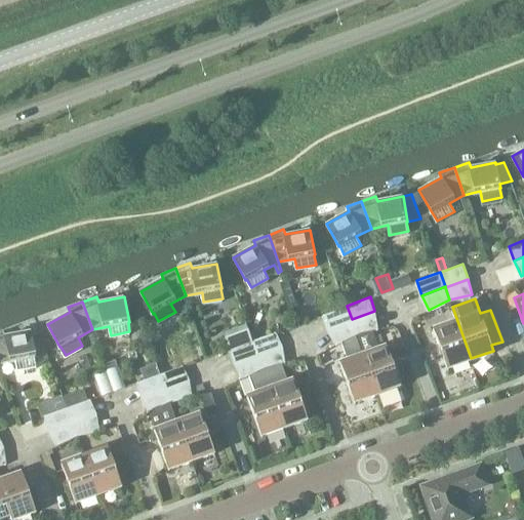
[(328,327),(352,319),(347,306),(323,314),(328,327)]
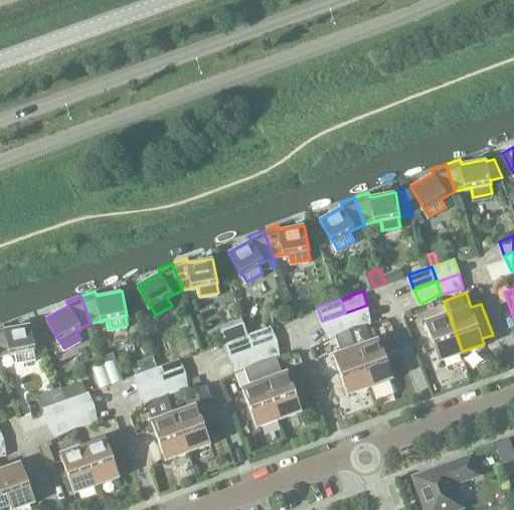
[(367,305),(345,313),(370,384),(392,376),(378,338),(372,340),(366,323),(371,322),(367,305)]
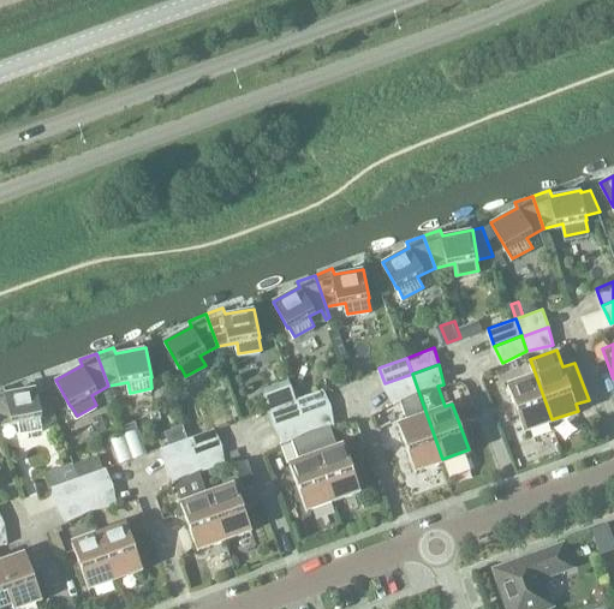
[(416,469),(442,459),(425,413),(412,374),(385,383),(393,401),(405,396),(411,418),(399,423),(416,469)]
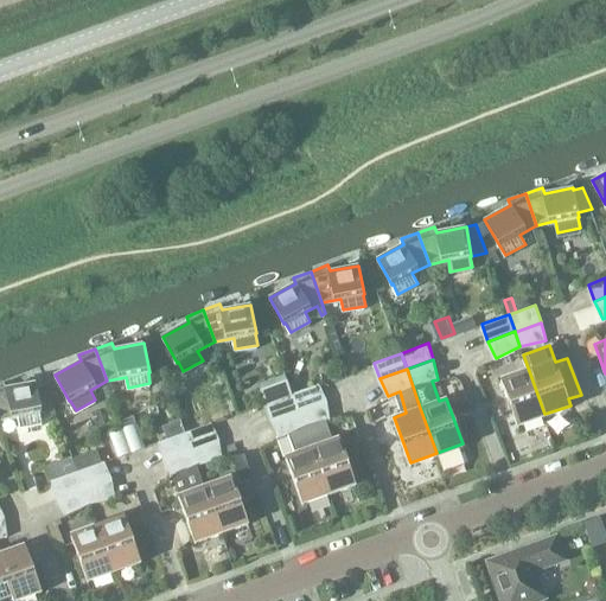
[(518,424),(544,415),(528,369),(502,378),(518,424)]
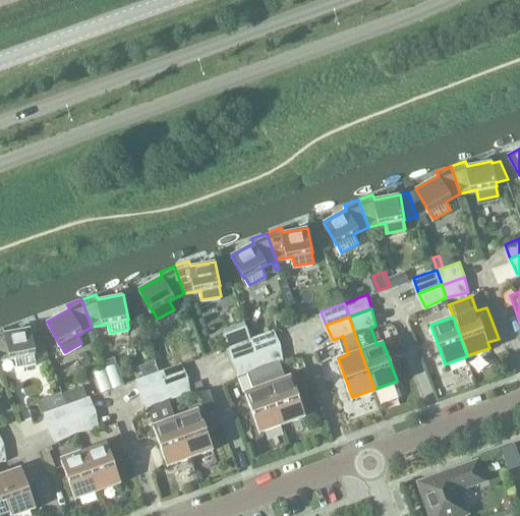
[(0,329),(0,359),(16,356),(17,366),(37,362),(35,353),(36,353),(31,328),(6,333),(4,328),(0,329)]
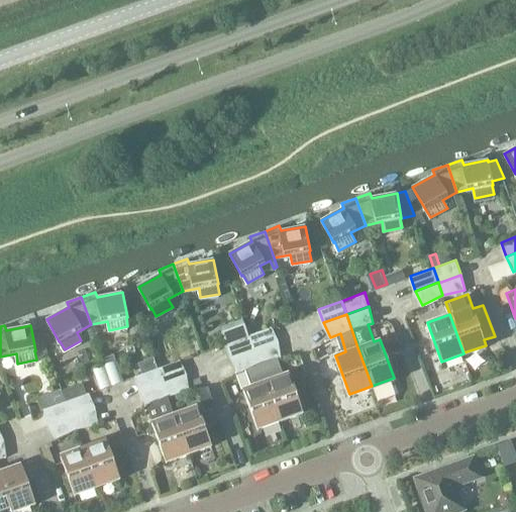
[(254,347),(278,339),(273,325),(249,333),(254,347)]
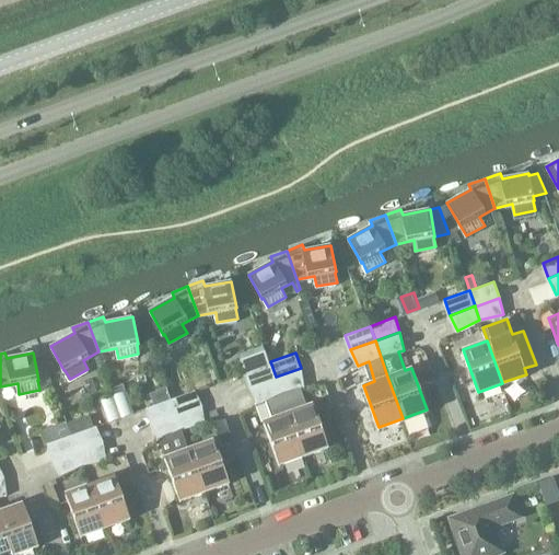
[(252,385),(276,377),(270,361),(246,370),(252,385)]
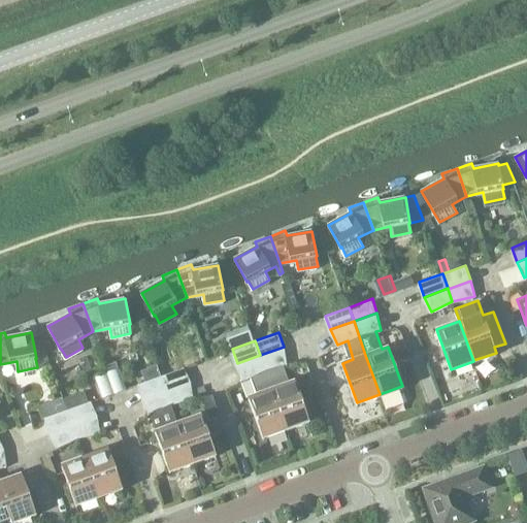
[(284,347),(260,355),(287,428),(309,420),(295,380),(288,383),(281,365),(288,363),(284,347)]
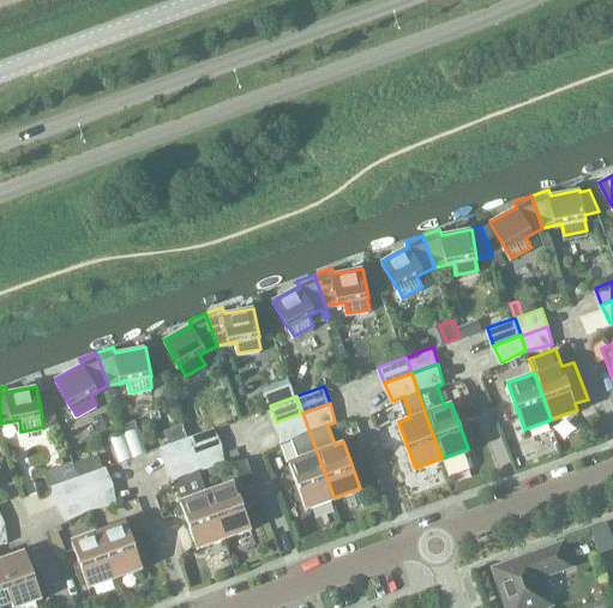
[(302,413),(276,422),(284,440),(293,437),(300,457),(289,461),(306,507),(334,498),(302,413)]
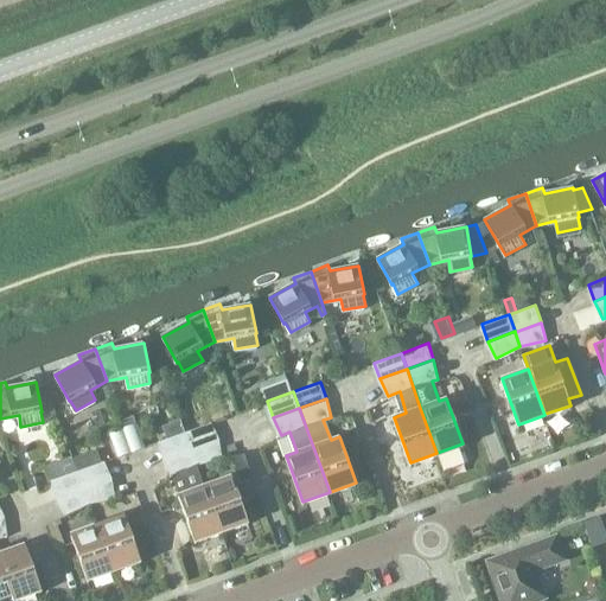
[(186,430),(191,447),(218,436),(212,421),(186,430)]
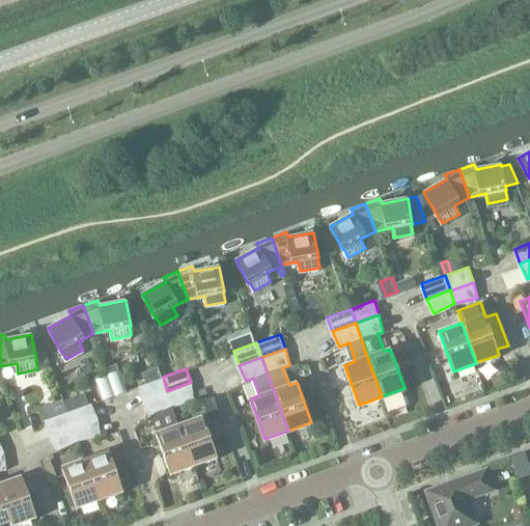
[(144,399),(167,391),(162,377),(139,385),(144,399)]
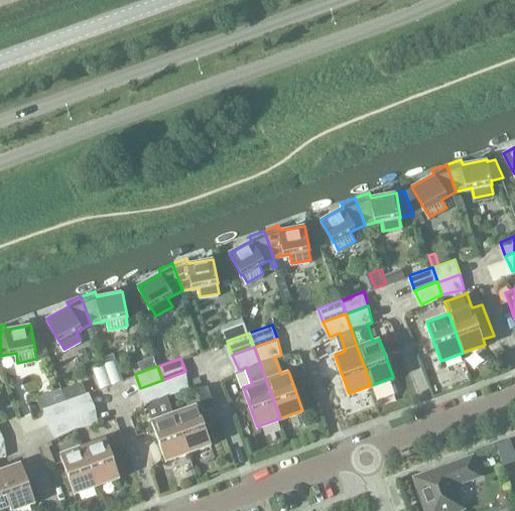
[(185,371),(162,380),(168,393),(189,388),(185,371)]
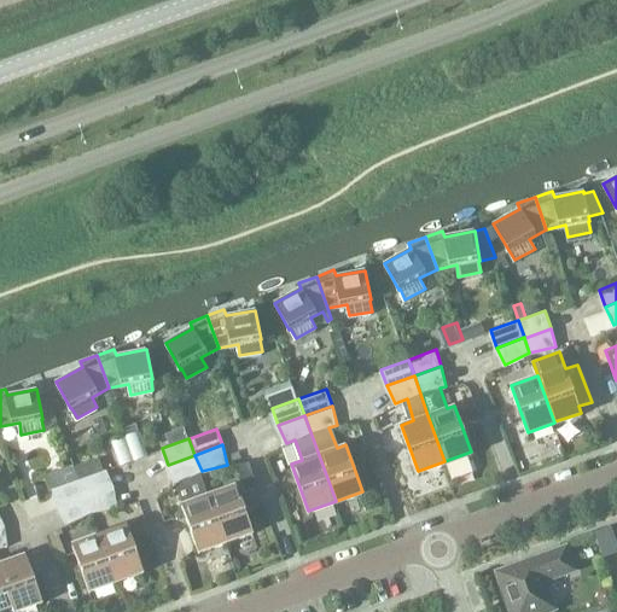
[(195,455),(168,465),(176,483),(185,478),(192,500),(182,503),(199,551),(226,541),(209,494),(195,455)]
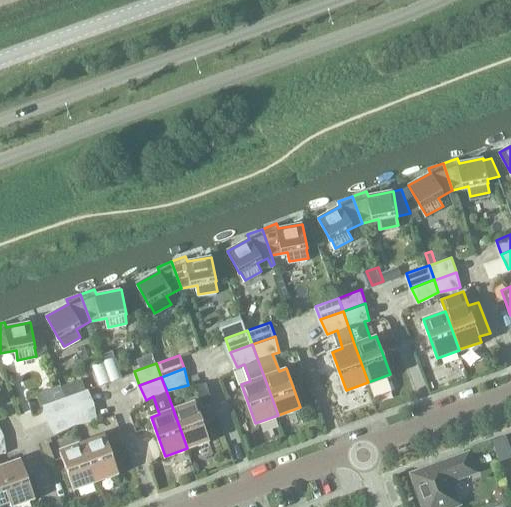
[(77,379),(64,384),(68,395),(81,390),(77,379)]
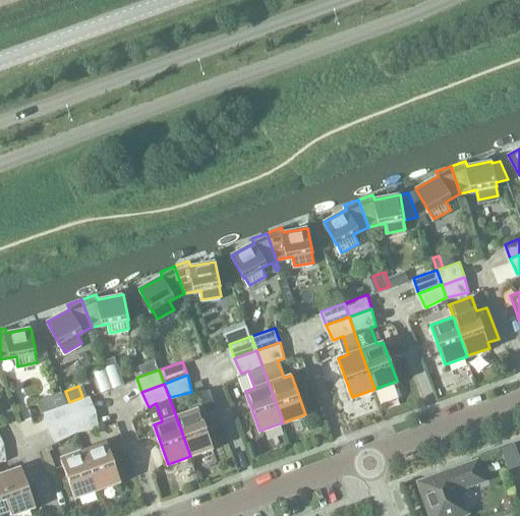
[(72,416),(95,408),(96,408),(91,394),(82,397),(69,402),(67,403),(72,416)]
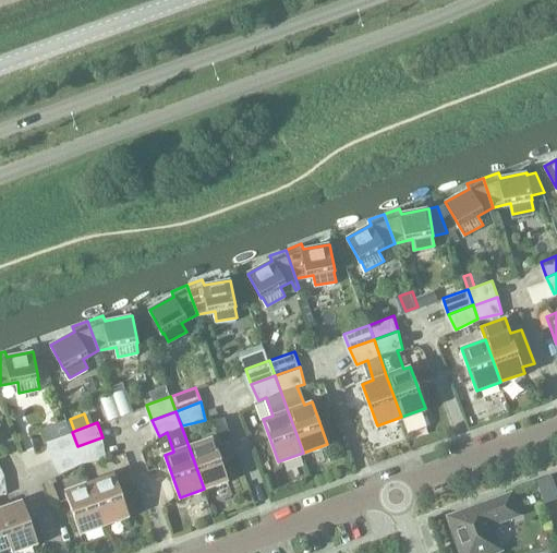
[(77,446),(72,432),(48,441),(52,455),(77,446)]
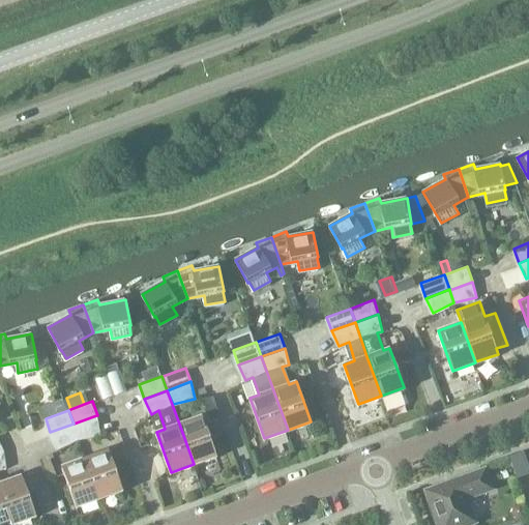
[(96,415),(74,424),(79,438),(100,432),(96,415)]
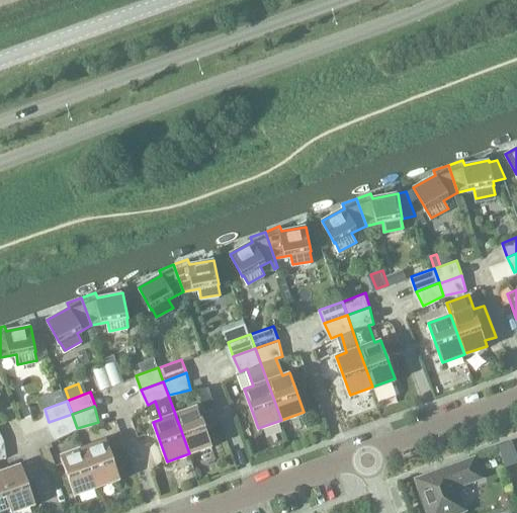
[(175,414),(189,453),(211,445),(197,406),(175,414)]
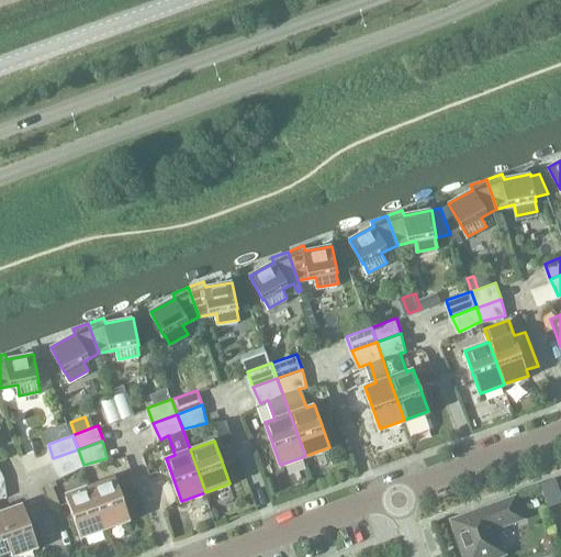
[(83,465),(78,449),(53,458),(62,475),(83,465)]
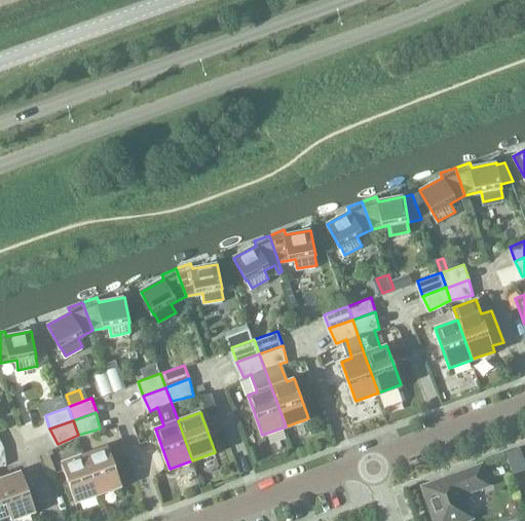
[(85,454),(100,493),(122,485),(108,446),(85,454)]
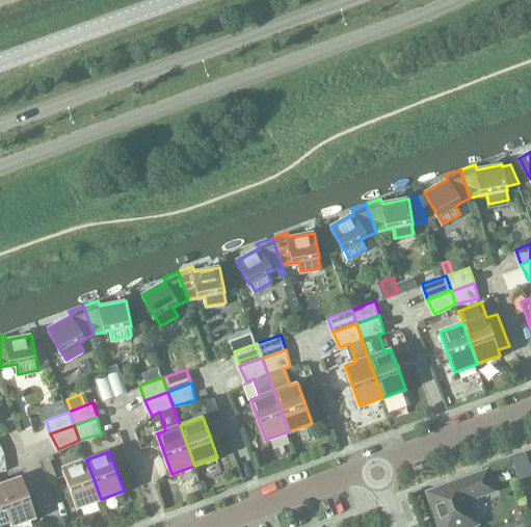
[(77,507),(101,499),(86,459),(62,468),(77,507)]
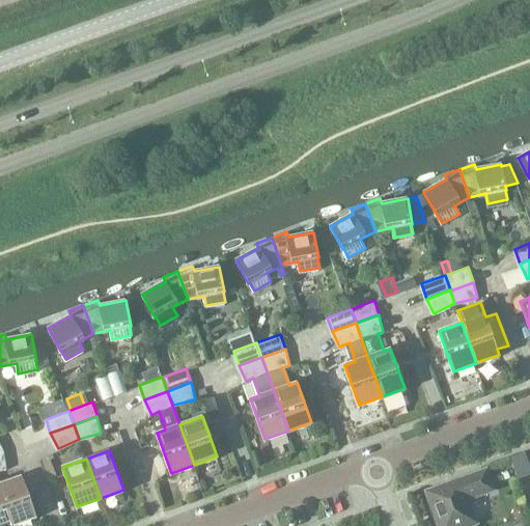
[(462,525),(476,521),(468,496),(493,488),(486,468),(427,490),(435,508),(437,507),(439,515),(437,515),(441,525),(462,525)]
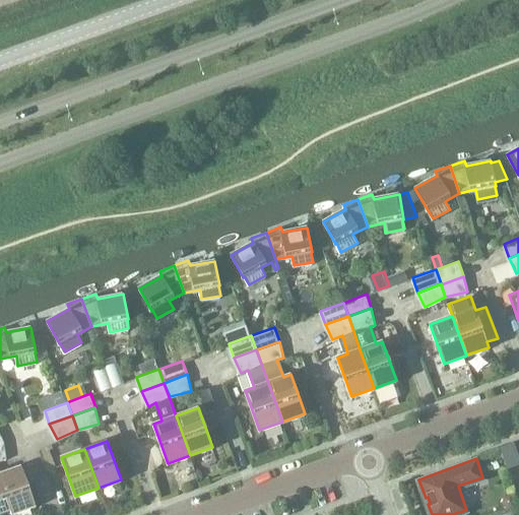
[(36,505),(21,466),(0,473),(0,513),(11,510),(12,514),(36,505)]
